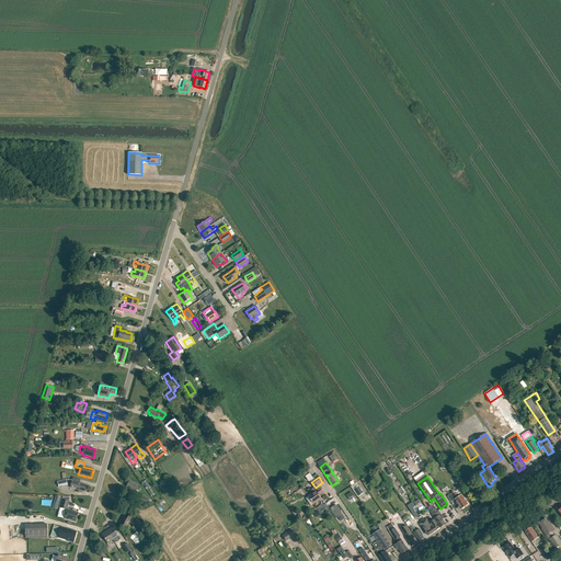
[(84,491),(86,484),(79,483),(80,480),(72,478),(71,484),(76,487),(76,489),(84,491)]
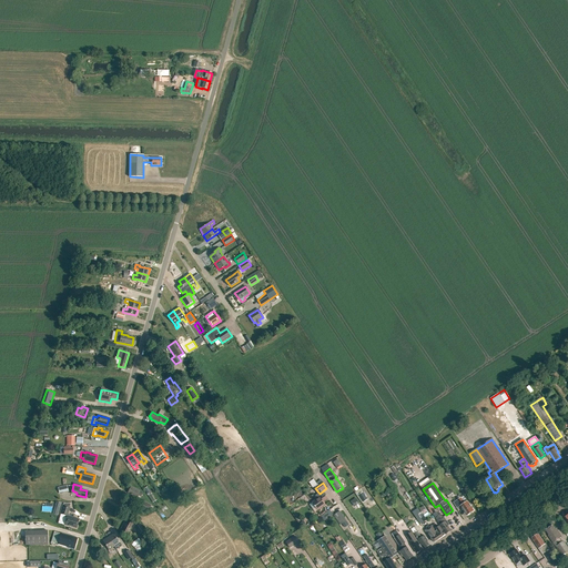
[(141,497),(143,493),(131,486),(128,493),(137,497),(138,495),(141,497)]
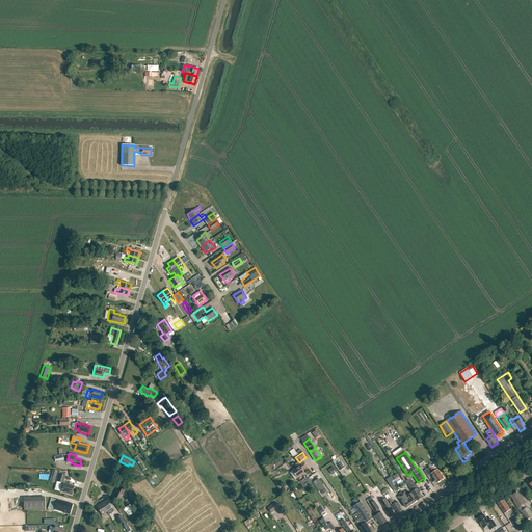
[(421,468),(426,464),(423,458),(418,461),(421,468)]
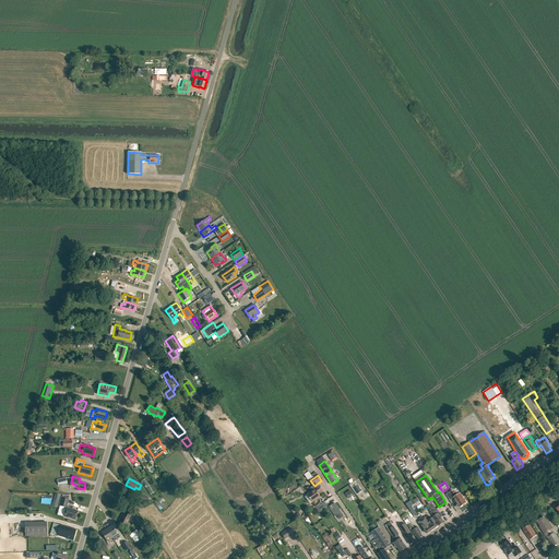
[(357,495),(363,491),(357,484),(353,487),(357,495)]
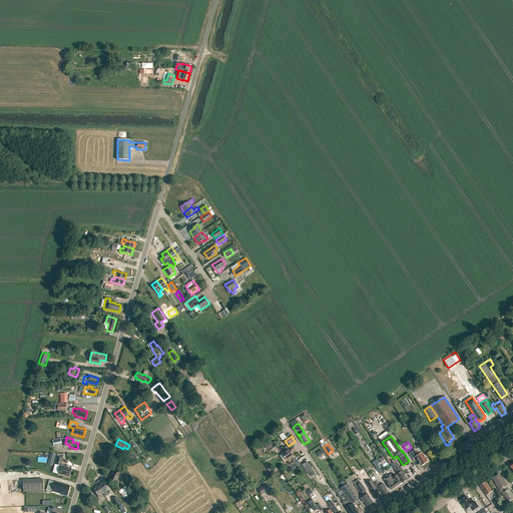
[(138,445),(134,448),(138,454),(142,451),(138,445)]
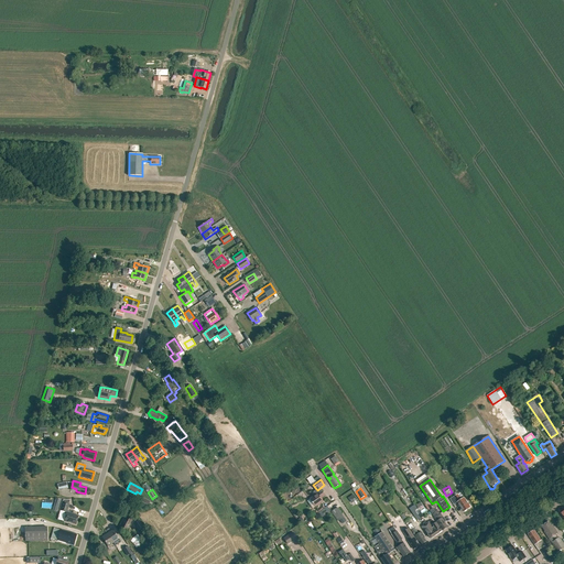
[(316,507),(323,501),(322,499),(325,496),(322,490),(317,494),(311,499),(313,503),(314,503),(316,507)]
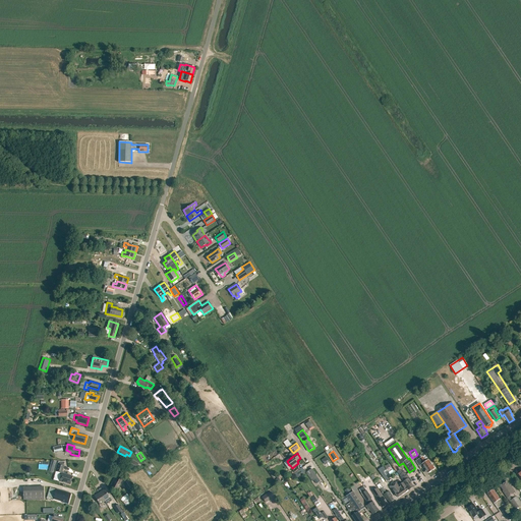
[(328,456),(324,460),(327,465),(332,461),(328,456)]
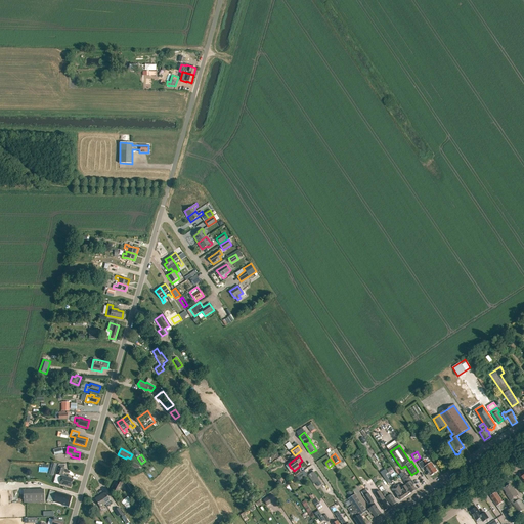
[(428,463),(425,459),(419,464),(422,469),(425,467),(430,476),(437,471),(431,463),(430,464),(429,463),(428,463)]
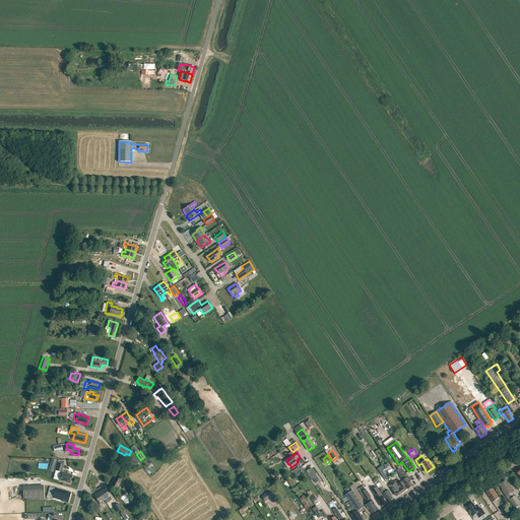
[(59,480),(70,483),(72,475),(63,472),(63,471),(62,470),(64,464),(63,464),(58,463),(56,470),(60,472),(59,473),(61,474),(59,480)]
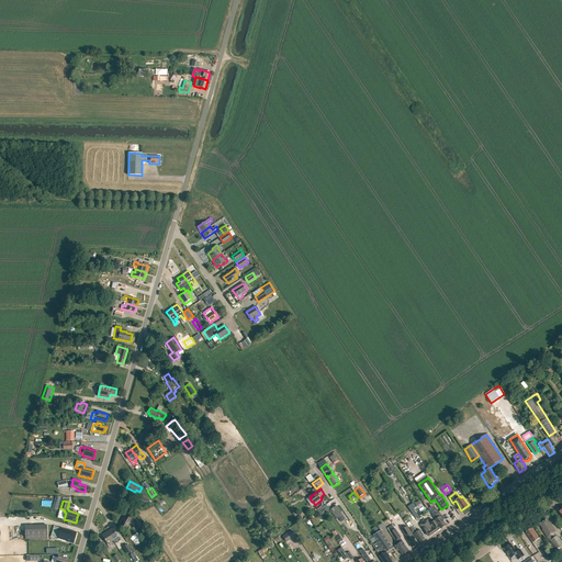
[(337,519),(344,515),(336,505),(330,509),(337,519)]
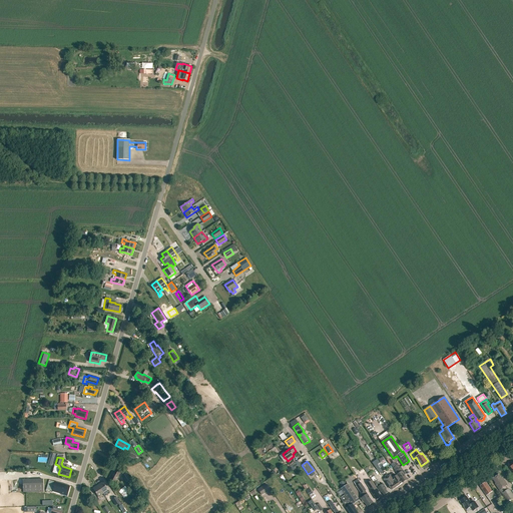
[(395,462),(391,465),(393,468),(394,467),(396,470),(395,471),(398,474),(397,474),(403,482),(408,479),(405,476),(406,474),(403,470),(401,467),(400,467),(398,464),(397,465),(395,462)]
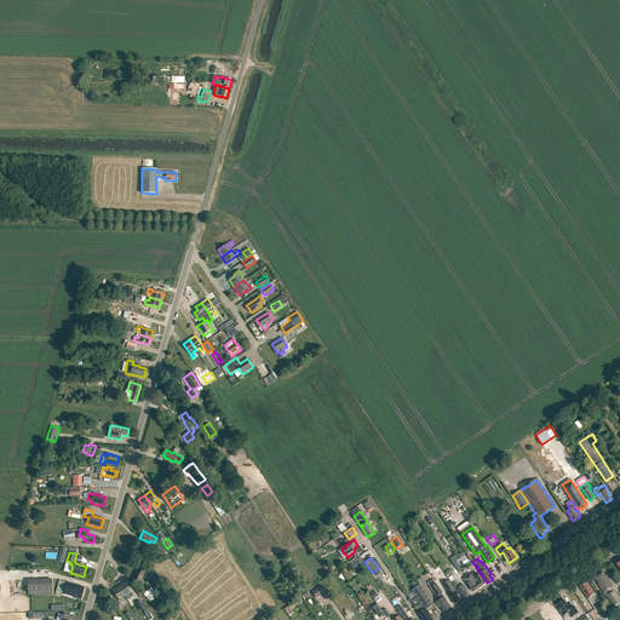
[(138,584),(145,572),(137,567),(132,577),(133,578),(132,580),(138,584)]
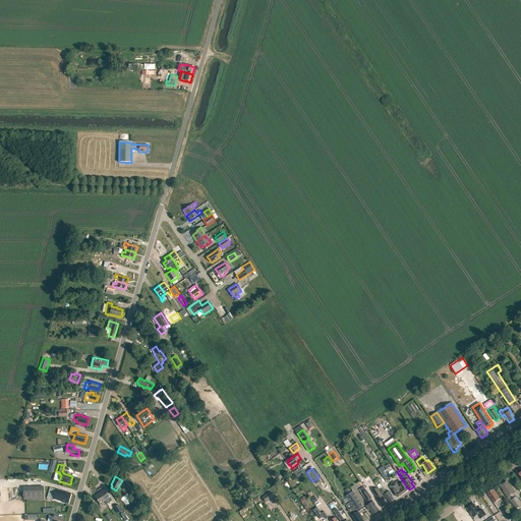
[(399,486),(403,494),(408,490),(403,482),(402,483),(400,480),(394,484),(397,487),(399,486)]
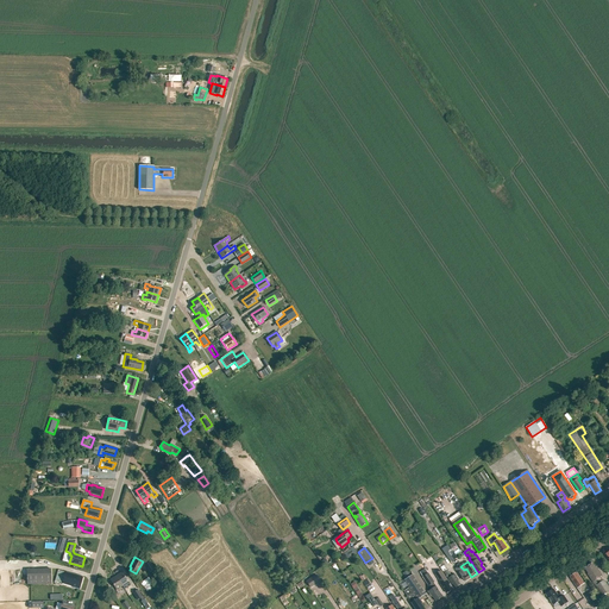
[(601,583),(598,579),(603,576),(597,567),(596,567),(592,563),(589,565),(585,567),(589,573),(588,575),(594,583),(594,582),(602,595),(608,590),(608,586),(604,581),(601,583)]
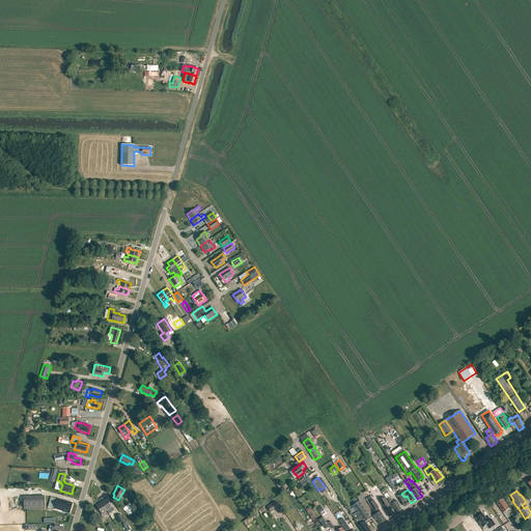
[(401,494),(400,492),(399,493),(399,494),(399,495),(397,496),(402,503),(403,503),(406,507),(411,503),(407,496),(404,497),(401,494)]
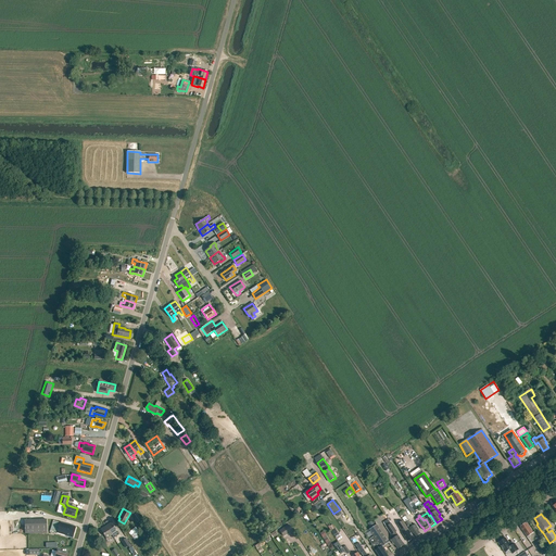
[(20,519),(11,520),(11,533),(20,533),(20,519)]
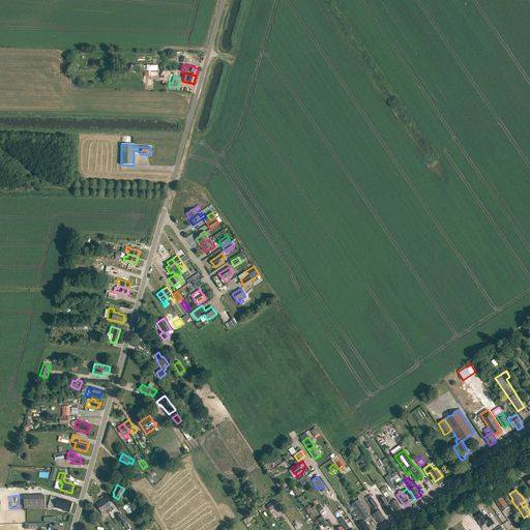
[(24,508),(45,508),(45,495),(23,496),(24,508)]
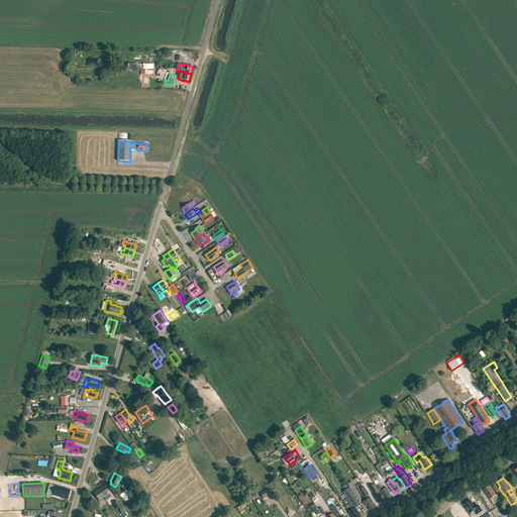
[(384,489),(380,483),(377,485),(385,497),(385,496),(387,499),(391,496),(389,494),(390,493),(386,488),(384,489)]
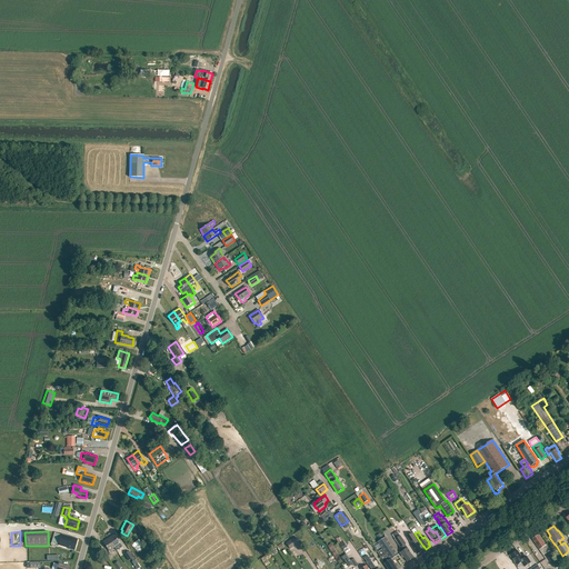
[(75,547),(77,539),(55,532),(51,543),(72,550),(73,547),(75,547)]
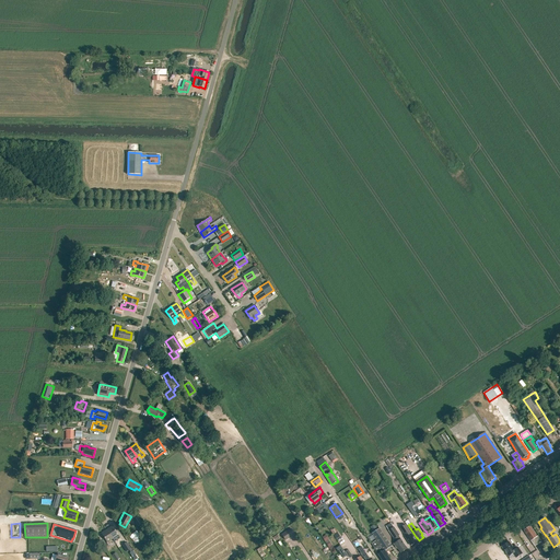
[(411,546),(417,541),(412,534),(411,534),(406,525),(400,528),(407,537),(406,538),(408,541),(411,546)]
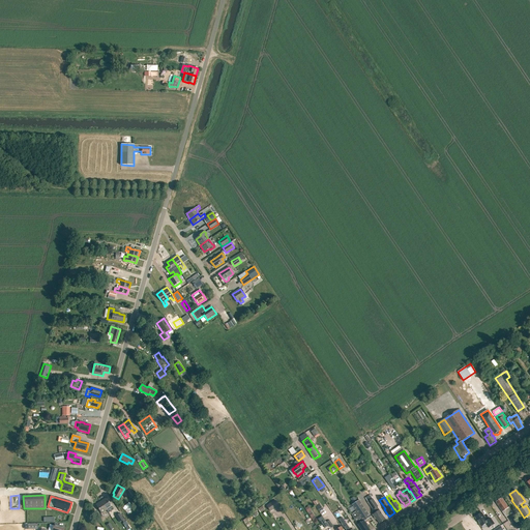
[(100,501),(107,509),(109,508),(111,510),(114,509),(112,506),(106,498),(100,501)]
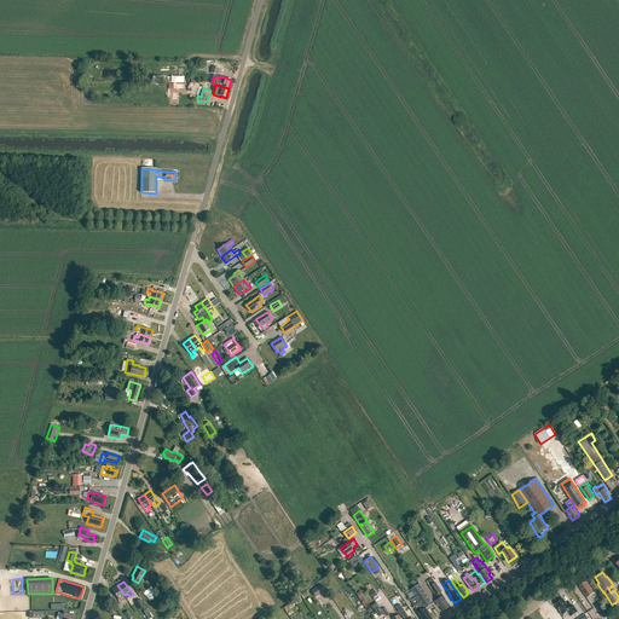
[(594,594),(586,582),(579,586),(588,599),(586,599),(591,605),(600,599),(595,593),(594,594)]
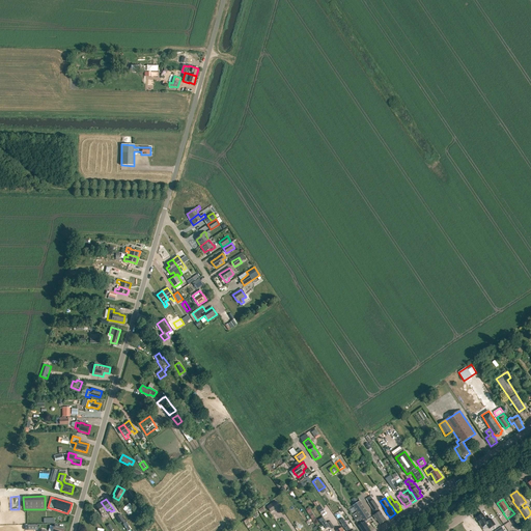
[(373,500),(369,503),(373,509),(373,510),(375,514),(373,515),(376,520),(378,520),(381,524),(386,521),(381,511),(379,508),(373,500)]
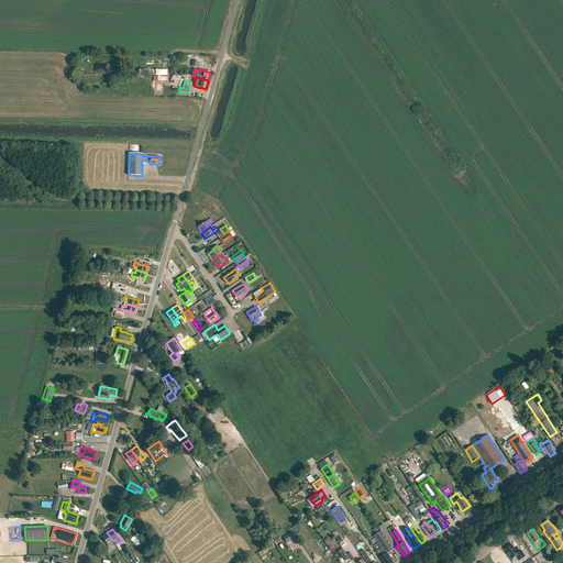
[(287,543),(296,537),(293,531),(283,538),(287,543)]
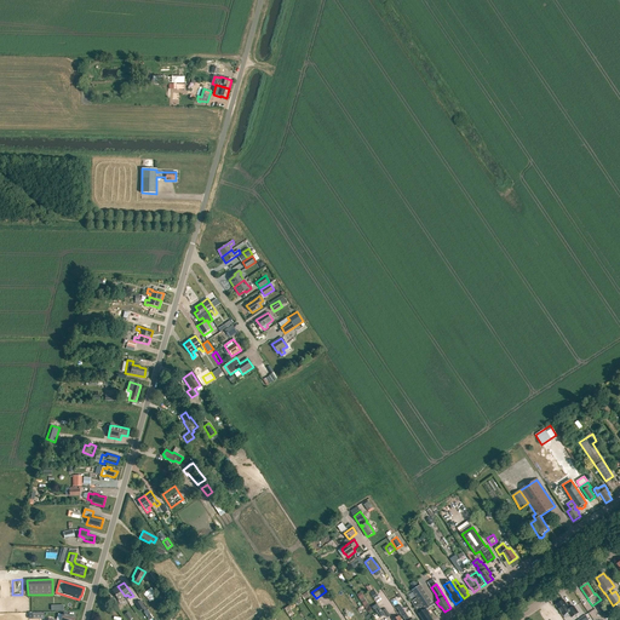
[(419,614),(423,619),(431,619),(432,619),(429,614),(430,614),(426,609),(434,604),(420,585),(413,591),(418,597),(412,602),(418,612),(419,614)]
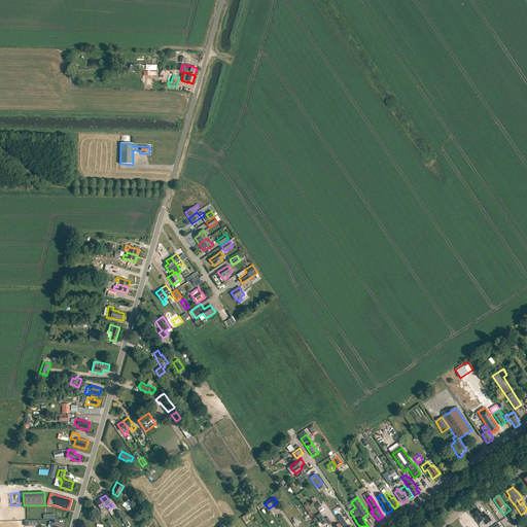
[(103,508),(106,506),(100,498),(95,501),(101,510),(100,511),(102,514),(105,512),(103,508)]
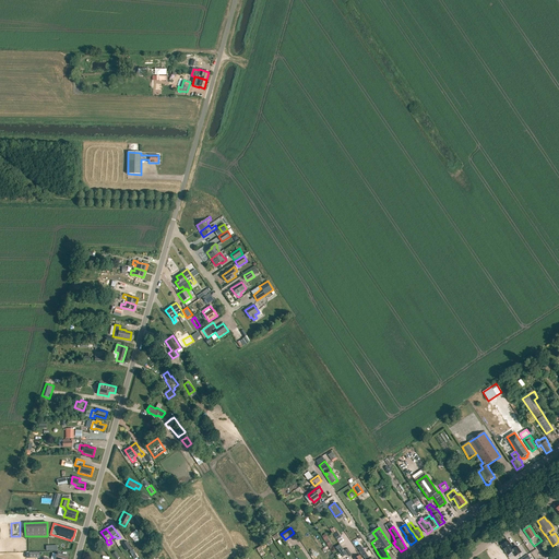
[(139,550),(144,547),(143,545),(146,543),(141,535),(137,530),(129,535),(133,540),(132,543),(139,550)]
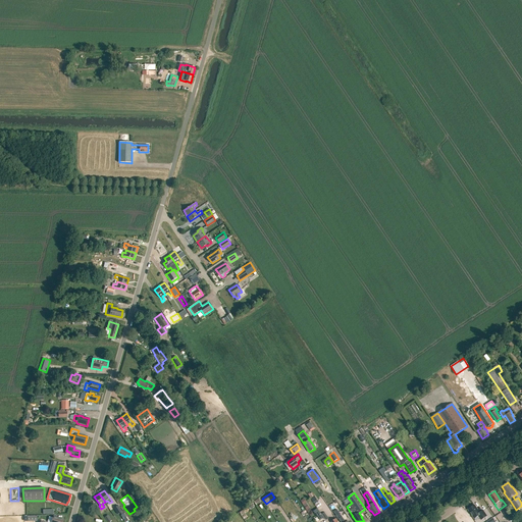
[(480,513),(474,505),(468,510),(474,519),(478,516),(481,520),(487,516),(483,511),(480,513)]
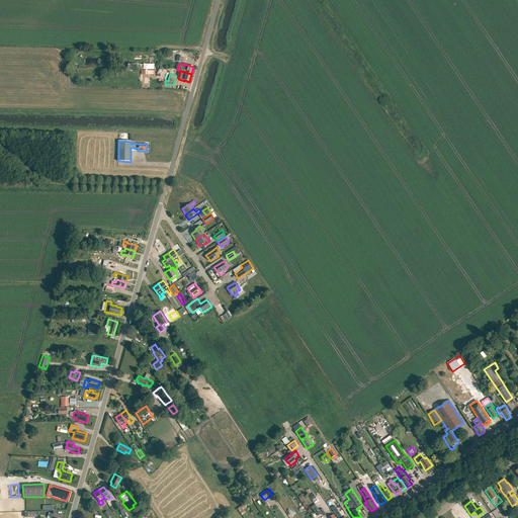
[(503,514),(508,510),(503,503),(498,506),(503,514)]
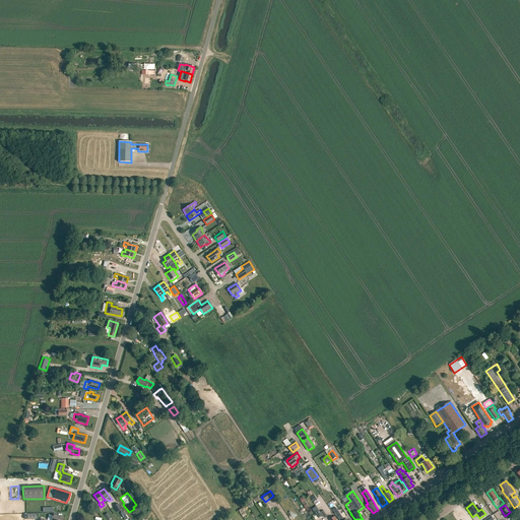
[(316,507),(313,510),(319,518),(322,516),(316,507)]
